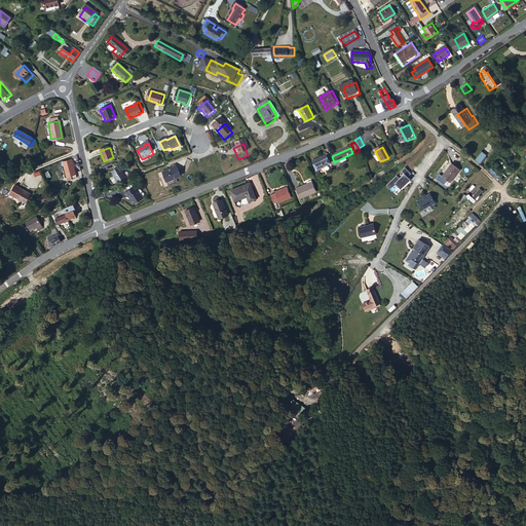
[(483,152),(476,161),(480,164),(487,156),(483,152)]
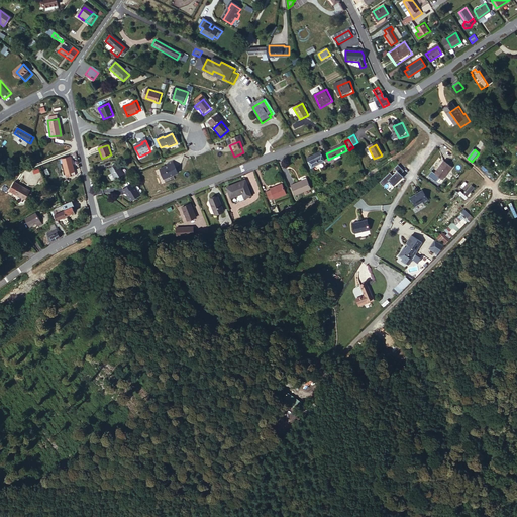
[(306,161),(310,170),(323,164),(319,154),(306,161)]
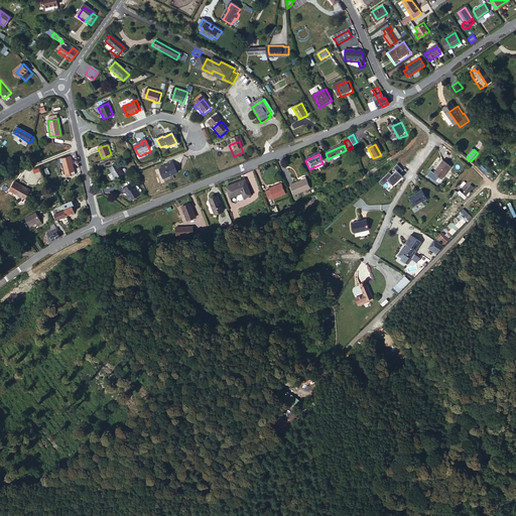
[(70,155),(59,158),(63,175),(74,172),(70,155)]
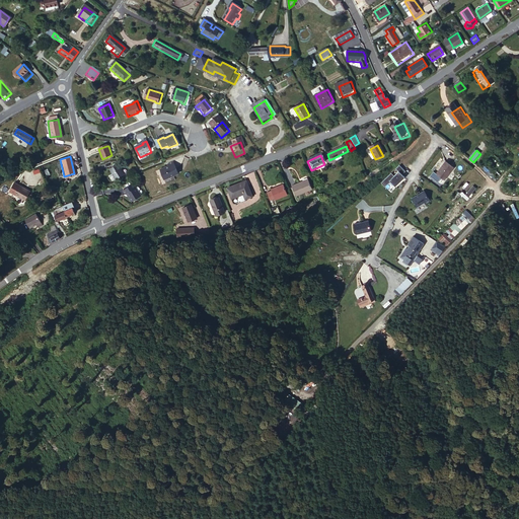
[(123,164),(113,169),(118,179),(128,175),(123,164)]
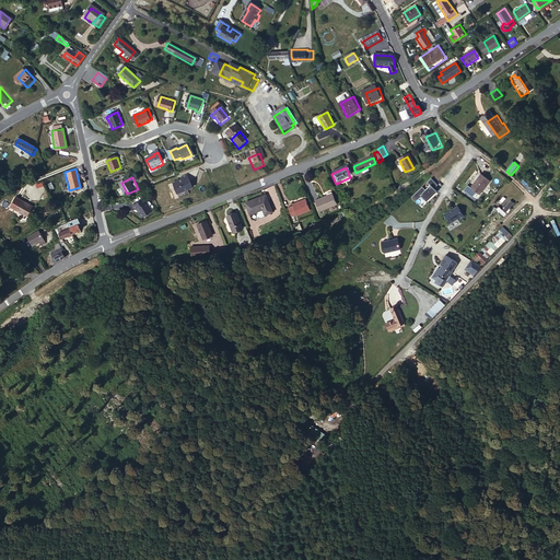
[(428,182),(431,185),(426,189),(420,194),(421,196),(427,201),(438,191),(434,188),(438,185),(432,177),(428,182)]
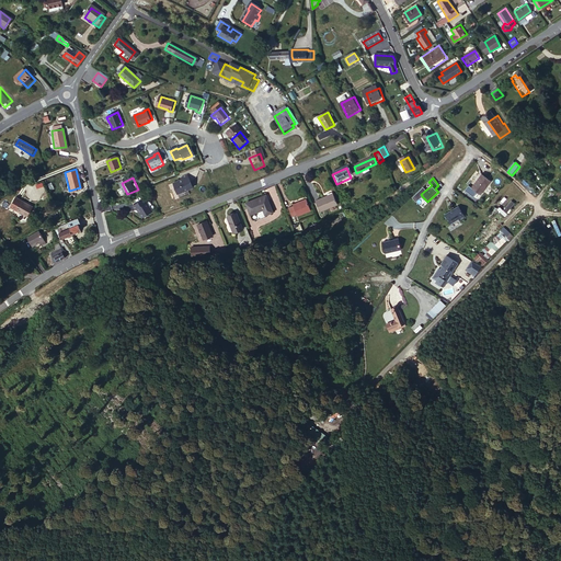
[(483,178),(472,191),(479,197),(491,184),(483,178)]
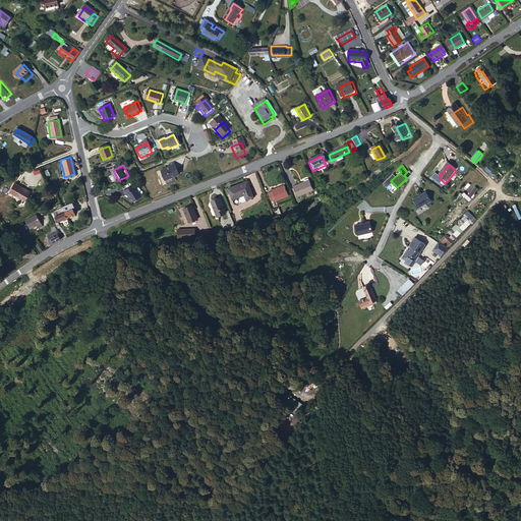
[(169,170),(160,172),(162,182),(177,180),(175,167),(169,168),(169,170)]
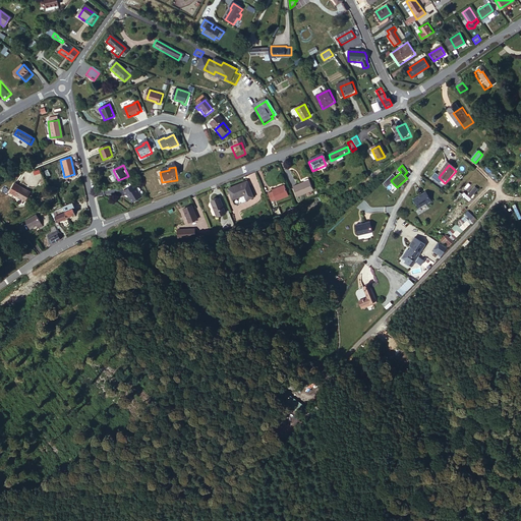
[(391,180),(396,176),(393,173),(383,182),(387,186),(392,182),(391,180)]
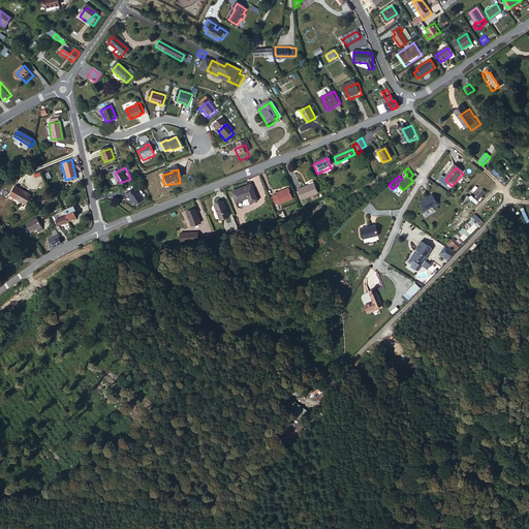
[(18,187),(12,196),(28,206),(33,197),(18,187)]
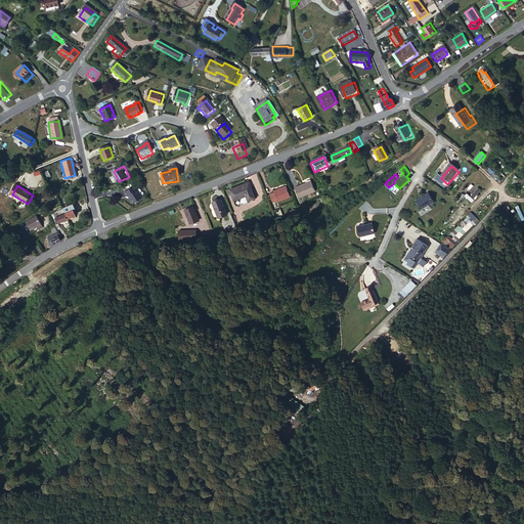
[(226,191),(230,204),(241,201),(242,205),(250,202),(245,185),(226,191)]
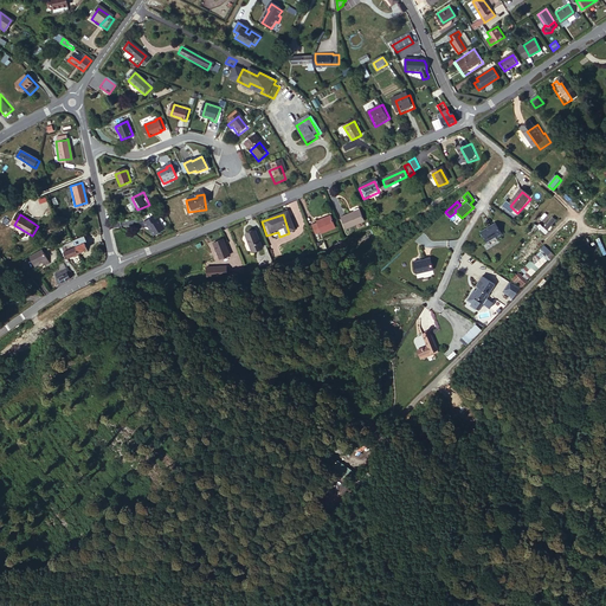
[(336,221),(341,232),(360,226),(356,216),(348,219),(347,218),(336,221)]
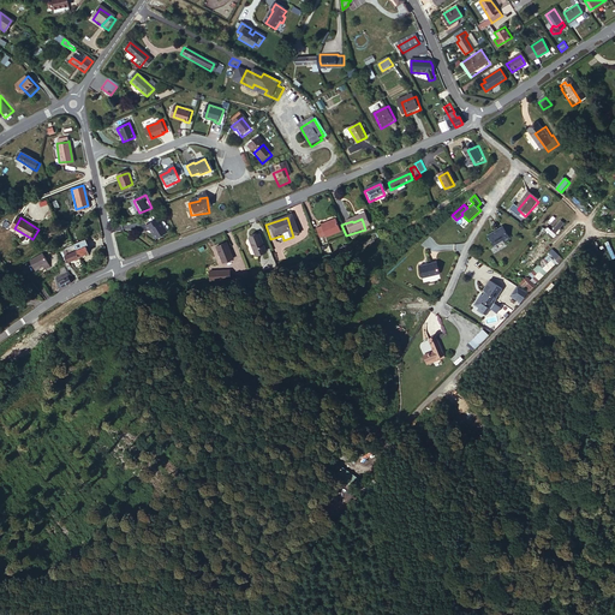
[(160,220),(147,227),(149,232),(150,231),(156,240),(167,234),(160,220)]
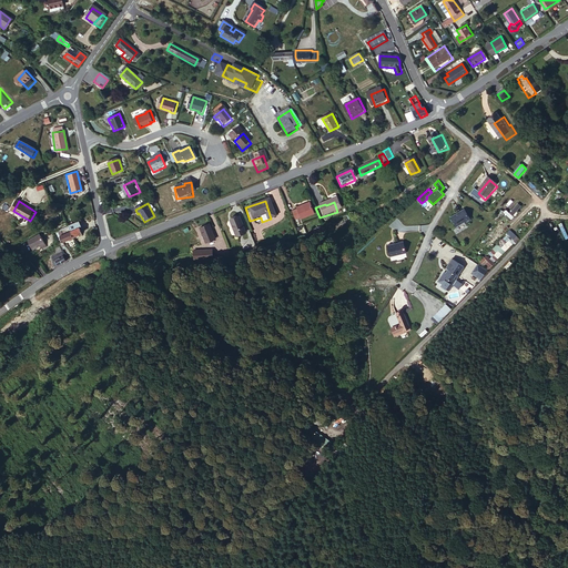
[(514,216),(521,206),(518,203),(510,213),(514,216)]
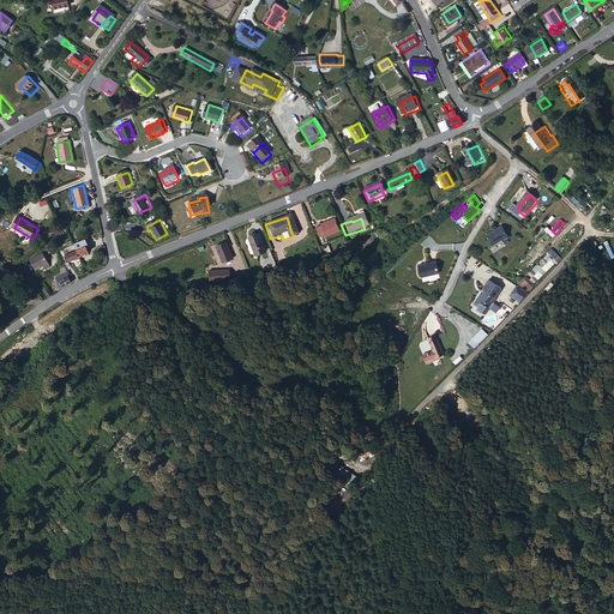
[(320,242),(336,238),(331,224),(314,229),(315,232),(312,233),(314,241),(319,240),(320,242)]
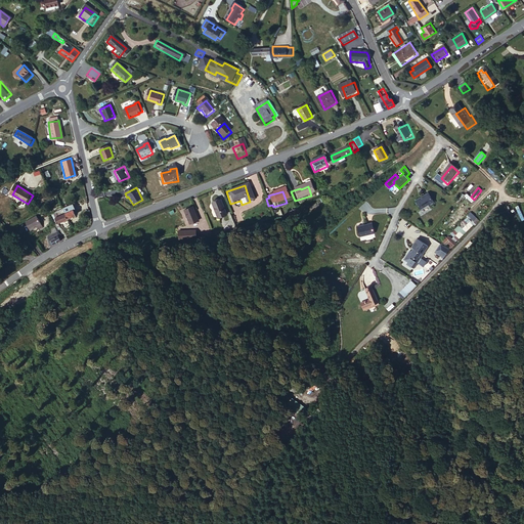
[(428,194),(416,201),(421,210),(433,204),(428,194)]
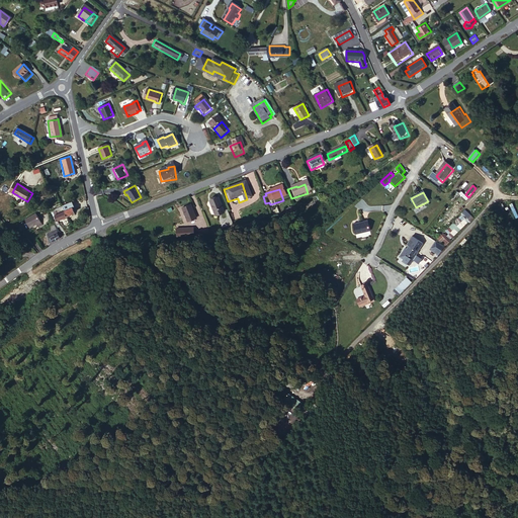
[(203,203),(208,218),(217,214),(211,200),(203,203)]
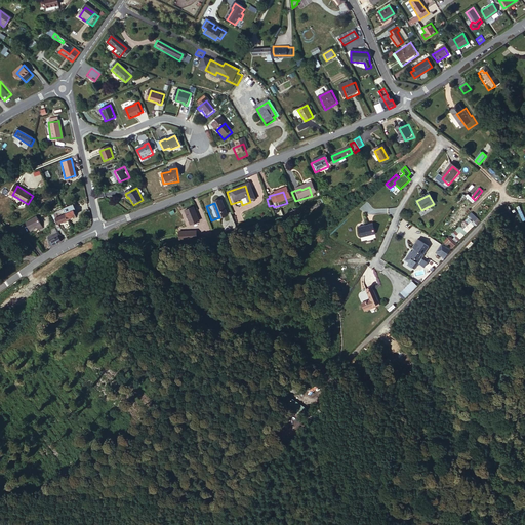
[(67,214),(66,211),(54,216),(56,219),(67,214)]
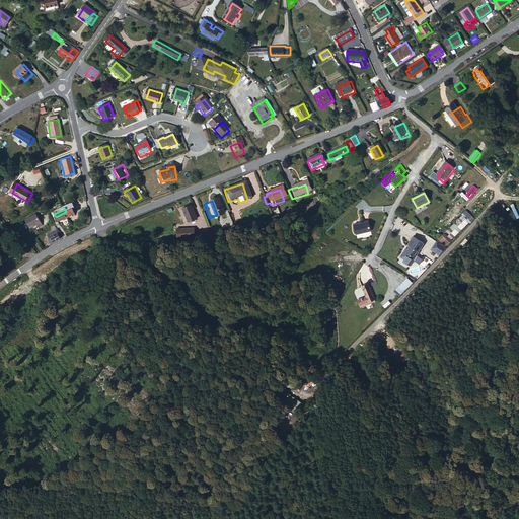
[(66,212),(69,218),(75,215),(72,209),(71,210),(66,212)]
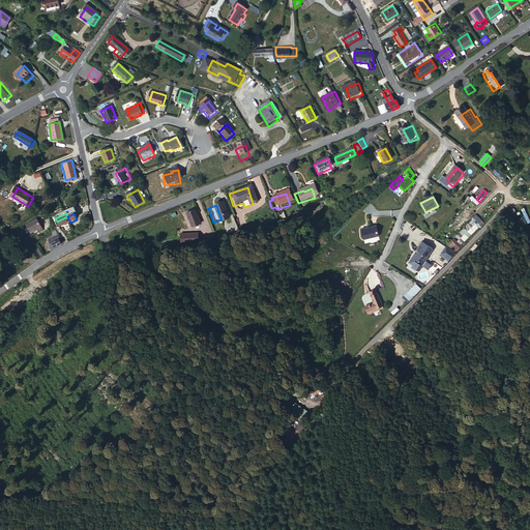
[(185,216),(190,230),(199,227),(194,213),(185,216)]
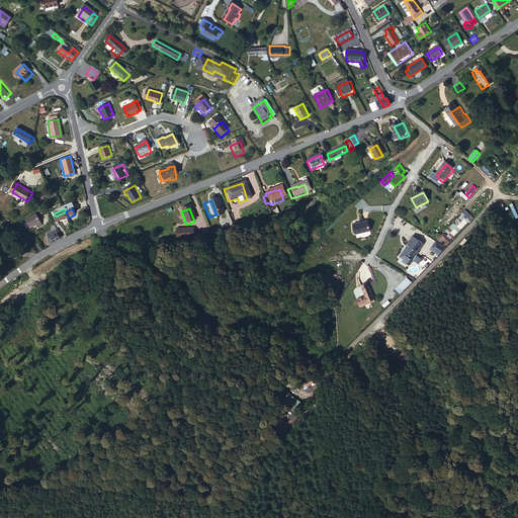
[(35,211),(26,217),(31,227),(35,225),(36,227),(42,225),(35,211)]
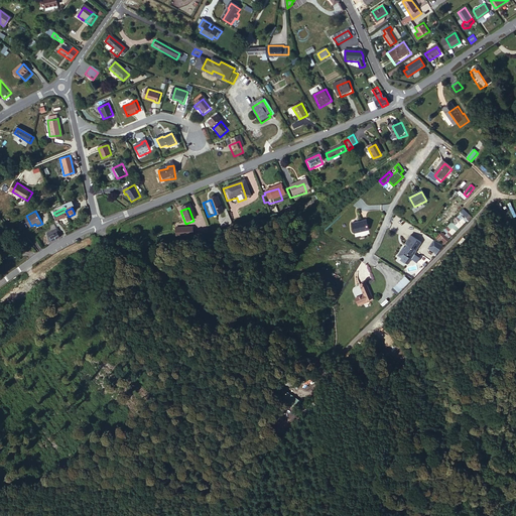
[(57,222),(69,217),(66,211),(55,216),(57,222)]
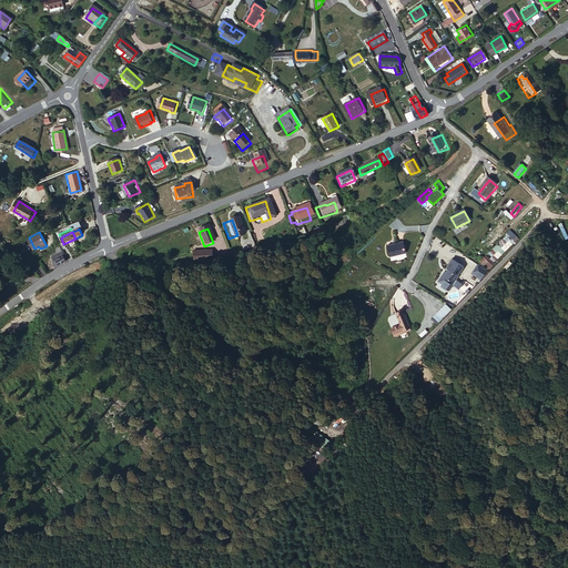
[(516,244),(519,240),(516,237),(515,240),(508,234),(479,264),(487,272),(516,244)]
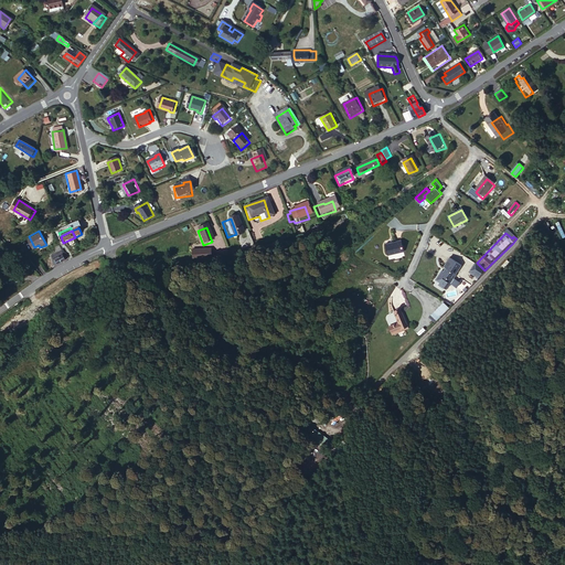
[(400,241),(383,244),(385,254),(402,251),(400,241)]
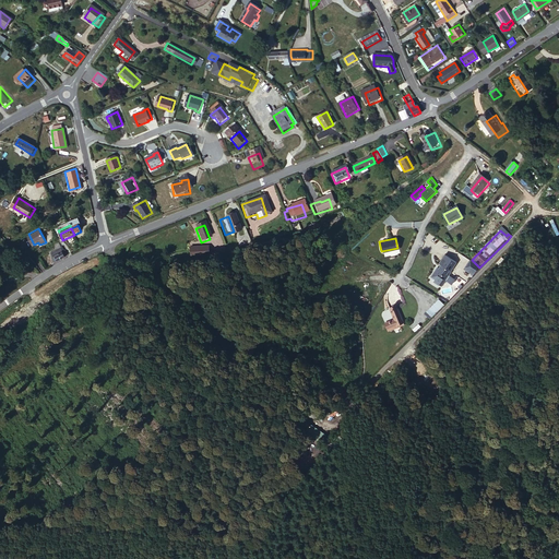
[(197,244),(179,249),(182,258),(200,252),(197,244)]
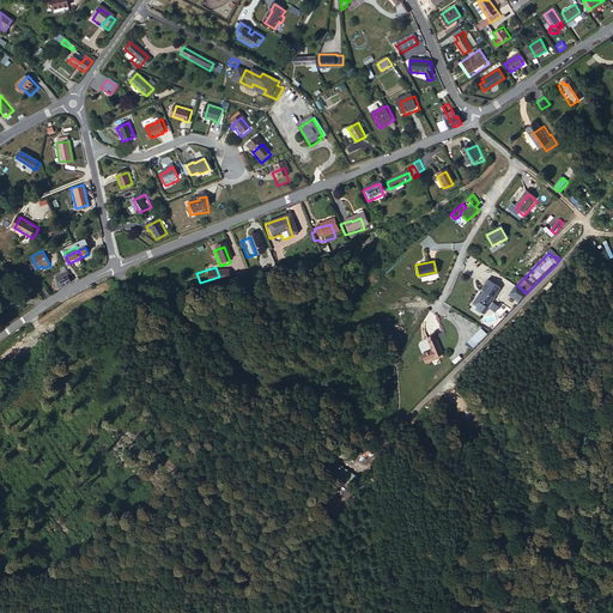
[(65,269),(61,273),(62,275),(55,279),(58,284),(72,277),(70,272),(67,273),(65,269)]
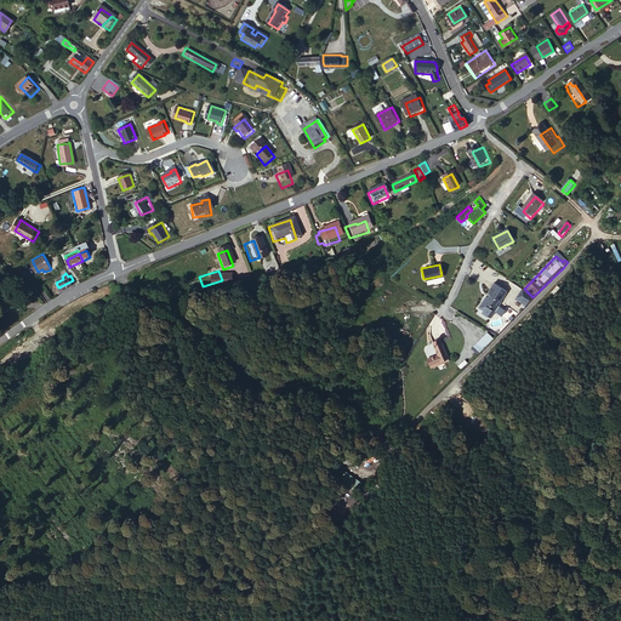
[(61,292),(75,285),(73,280),(58,288),(61,292)]
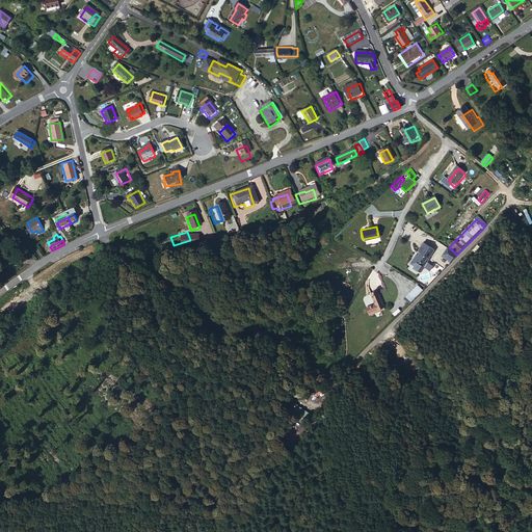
[(426,258),(427,259),(432,251),(422,243),(416,253),(419,255),(417,258),(414,256),(409,260),(414,263),(410,266),(409,268),(415,272),(419,266),(422,269),(425,264),(423,262),(426,258)]
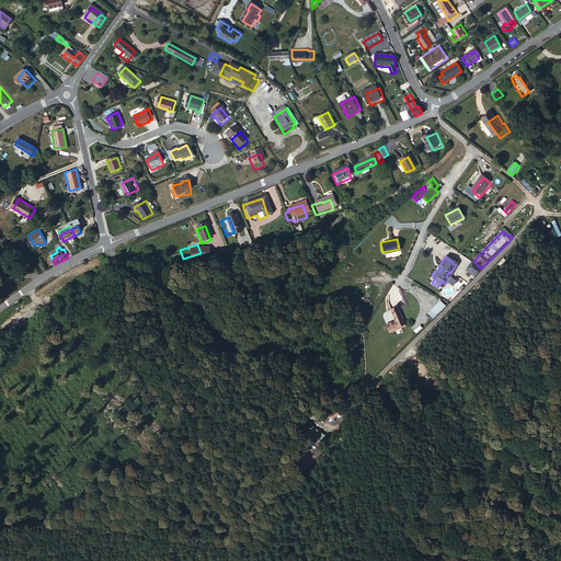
[(432,310),(436,315),(444,308),(439,304),(432,310)]
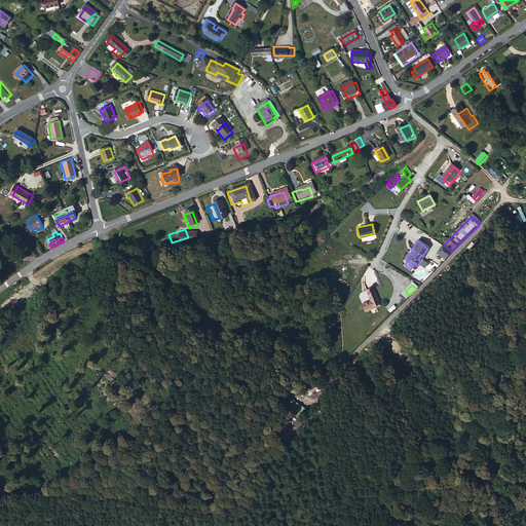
[(416,289),(409,295),(411,297),(417,290),(416,289)]
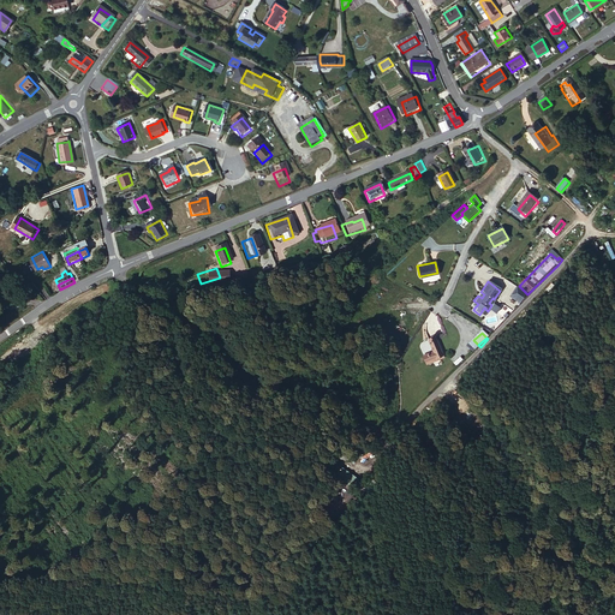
[(418,356),(421,363),(437,357),(431,339),(424,340),(429,352),(418,356)]
